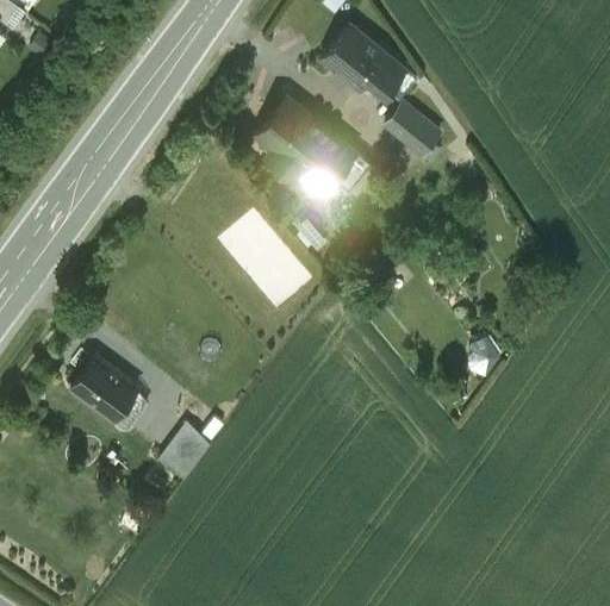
[(18,7),(6,0),(0,0),(0,20),(5,25),(18,7)]
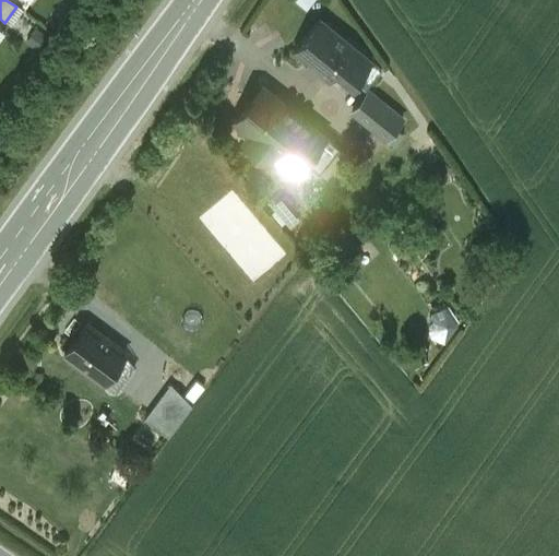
[(304,0),(304,1),(318,10),(323,0),(304,0)]
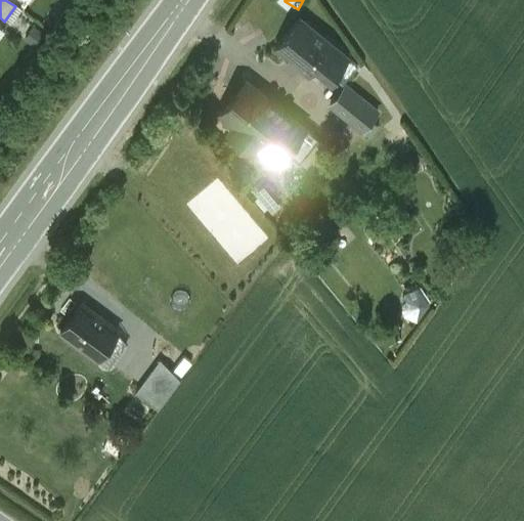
[(300,19),(275,48),(275,49),(276,48),(309,76),(316,66),(333,47),(300,20),(300,19)]
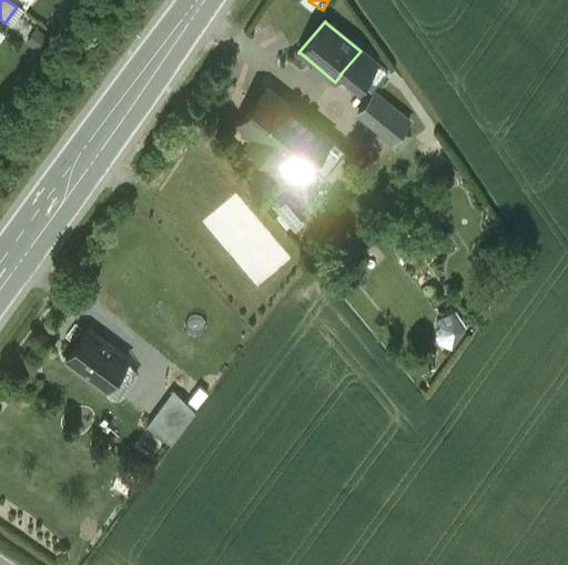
[(377,64),(361,51),(343,71),(359,86),(377,64)]
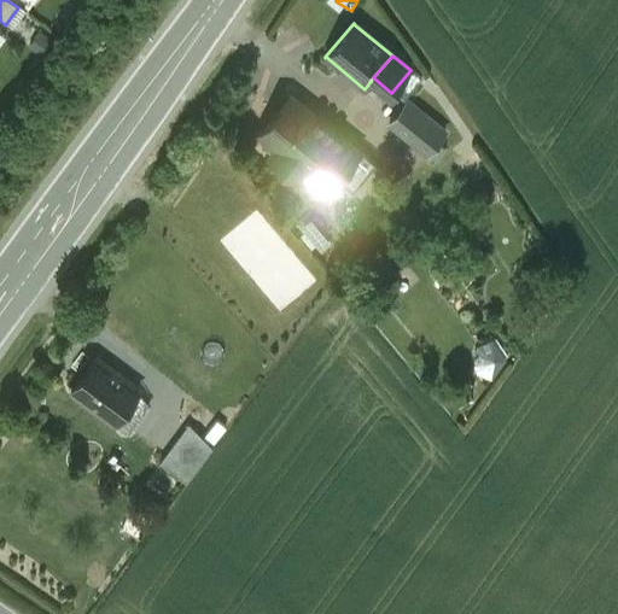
[(334,135),(291,100),(291,99),(290,99),(261,135),(261,136),(262,135),(279,150),(272,159),(298,180),(313,158),(336,179),(337,177),(356,155),(356,153),(334,135)]
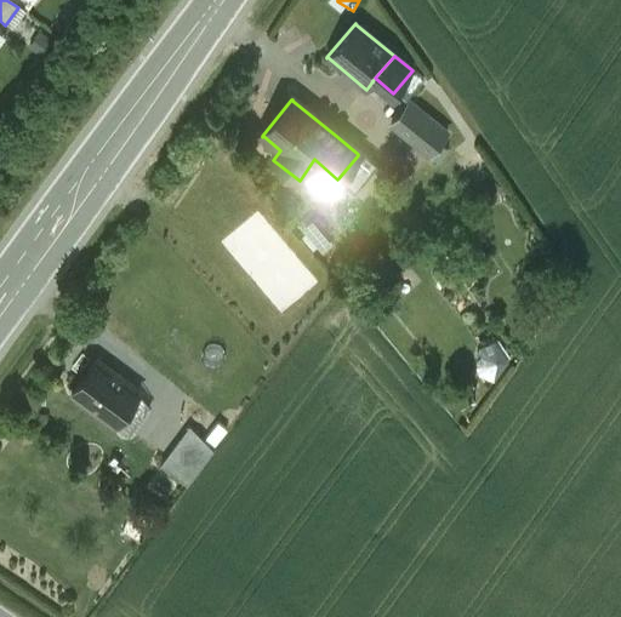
[(448,135),(410,104),(392,126),(428,158),(448,135)]
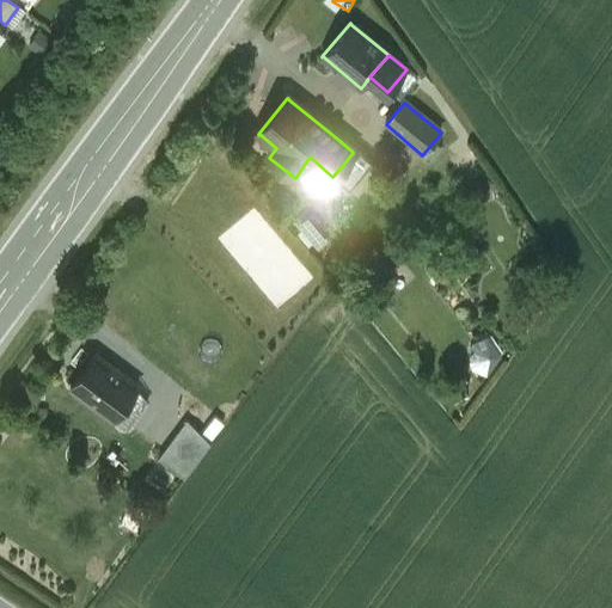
[(353,153),(334,176),(349,190),(369,165),(353,152),(353,153)]
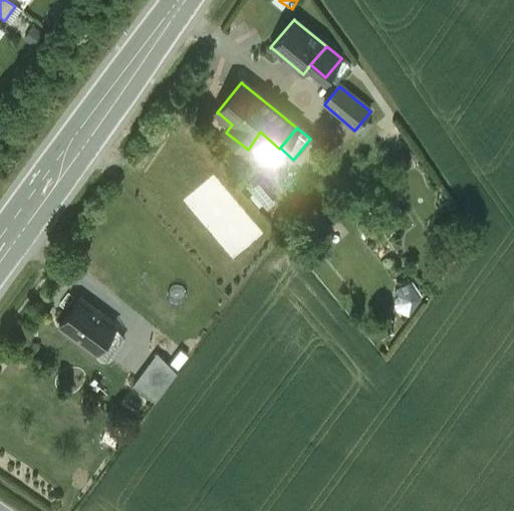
[(271,200),(258,185),(250,192),(262,207),(271,200)]
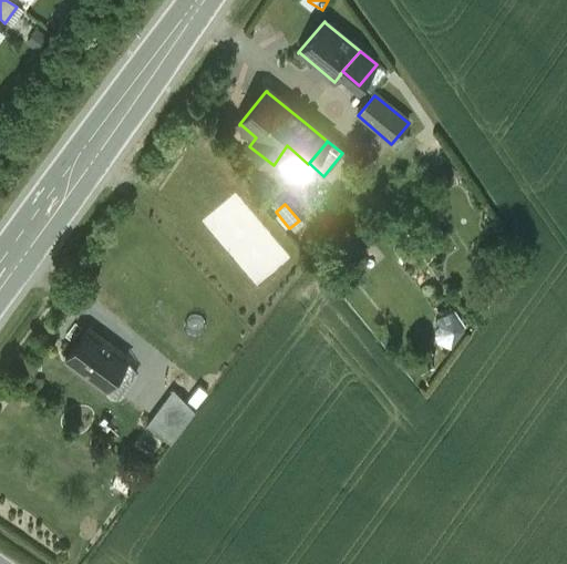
[(462,349),(468,324),(450,319),(443,345),(462,349)]
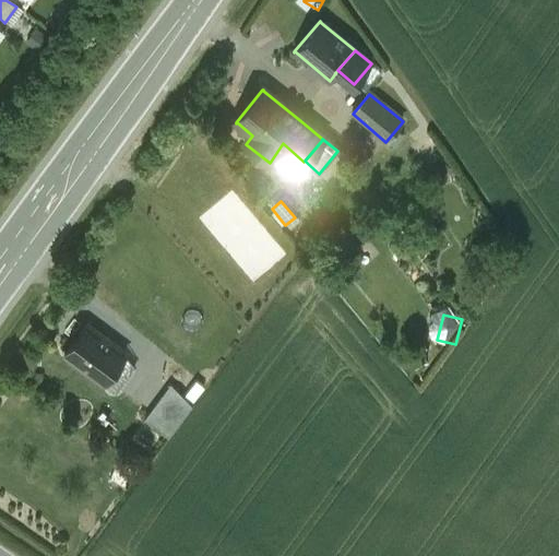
[(126,356),(86,327),(64,356),(104,386),(104,385),(125,357),(126,356)]
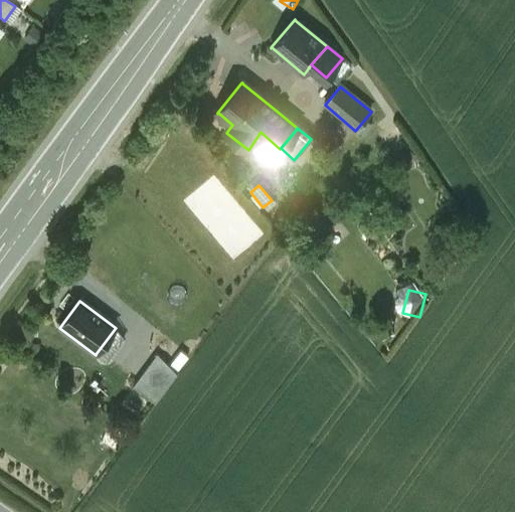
[(115,329),(96,354),(108,363),(125,340),(115,329)]
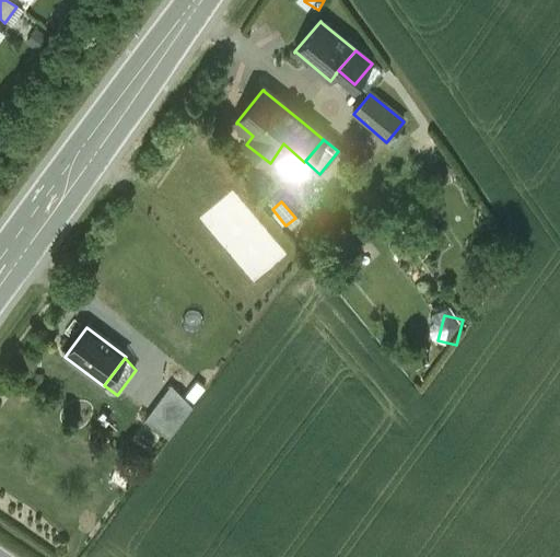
[(193,408),(171,386),(144,421),(168,440),(193,408)]
